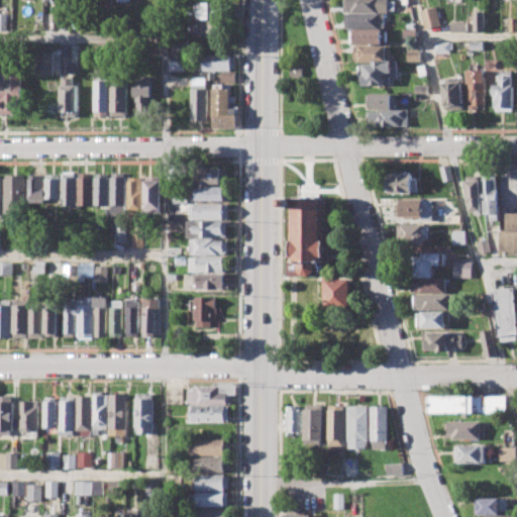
[(344,0),(395,0),(395,9),(388,9),(388,12),(344,12),(344,0)]
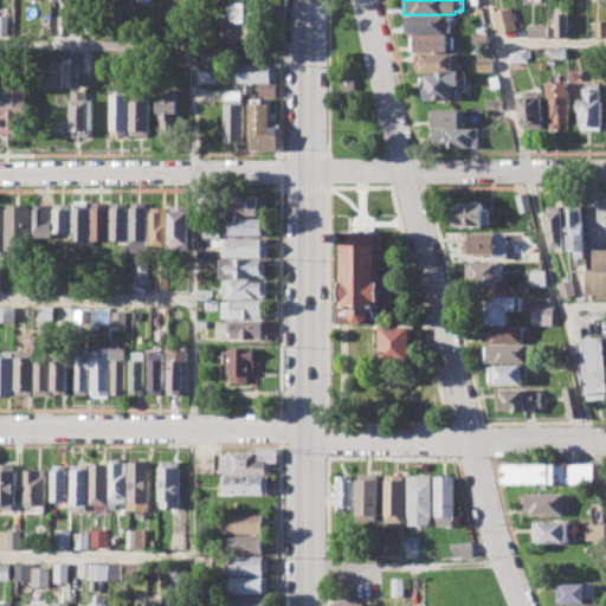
[(230,20),(230,4),(259,4),(259,20),(230,20)]
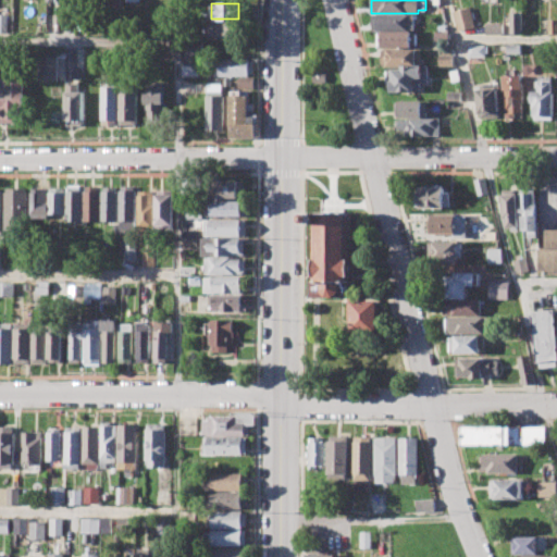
[(455,11),(471,8),(474,26),(459,31),(455,11)]
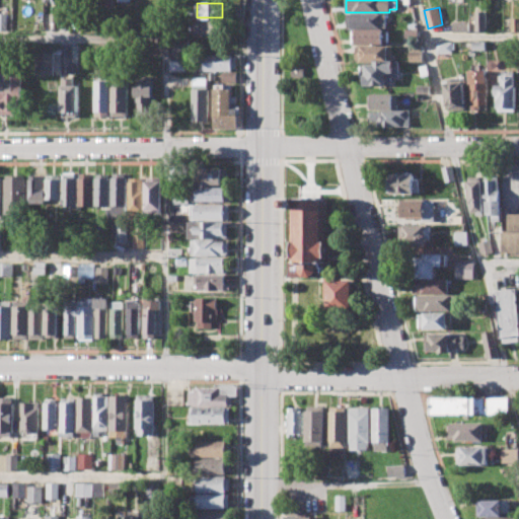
[(477,11),(487,11),(487,30),(477,30),(477,11)]
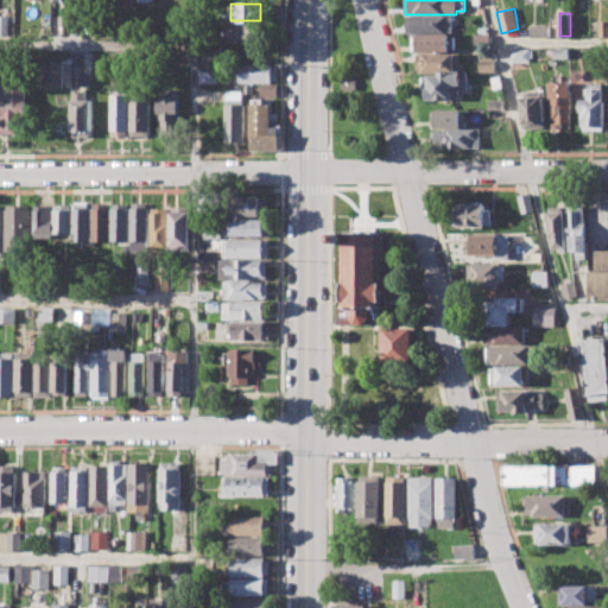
[(0,16),(10,16),(10,36),(0,36),(0,16)]
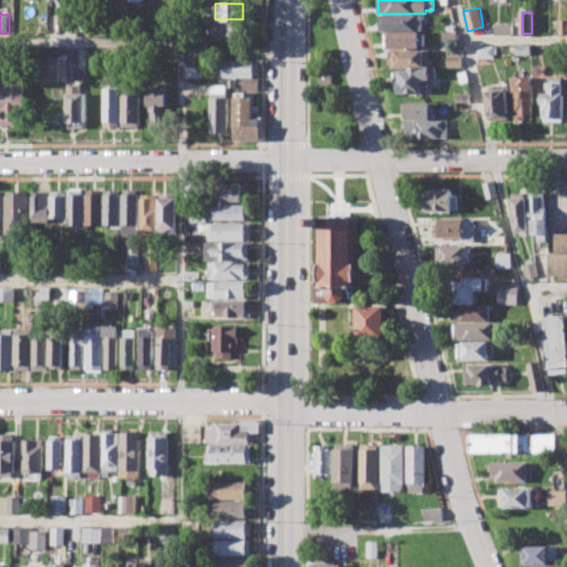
[(381,14),(422,14),(422,30),(381,30),(381,14)]
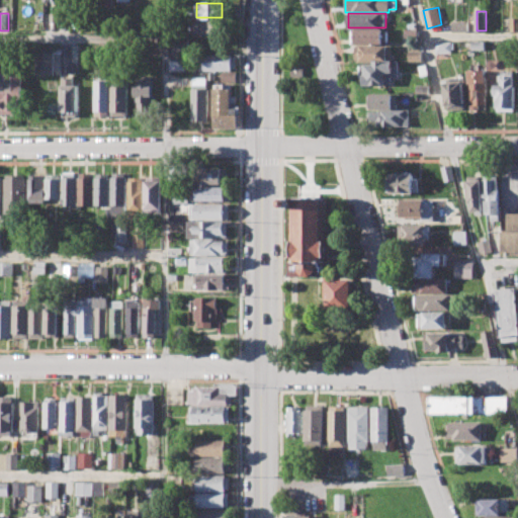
[(193,21),(221,20),(221,34),(193,34),(193,21)]
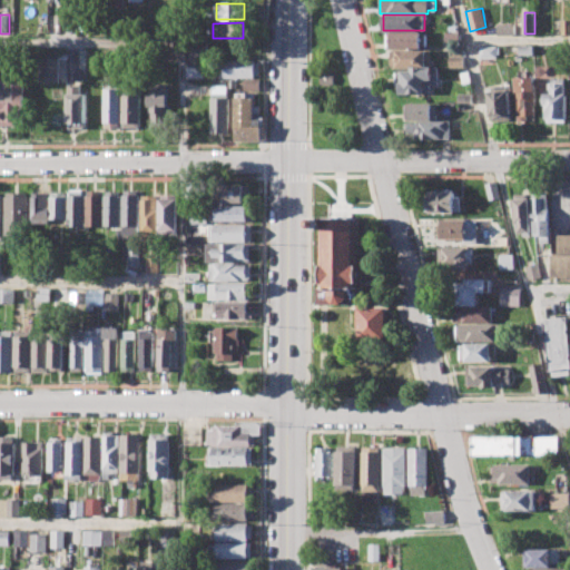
[(499,25),(516,25),(516,33),(499,33),(499,25)]
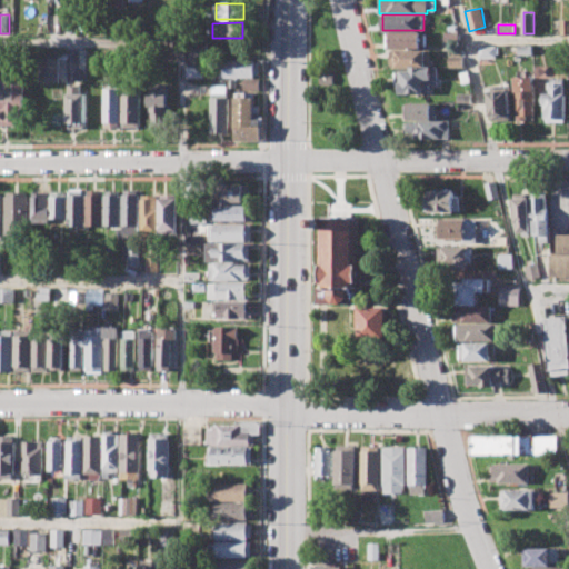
[(386,32),(426,32),(426,47),(386,47),(386,32)]
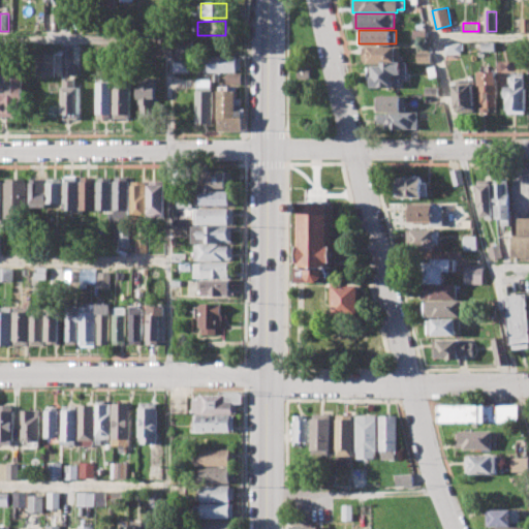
[(413,30),(427,30),(427,39),(413,39),(413,30)]
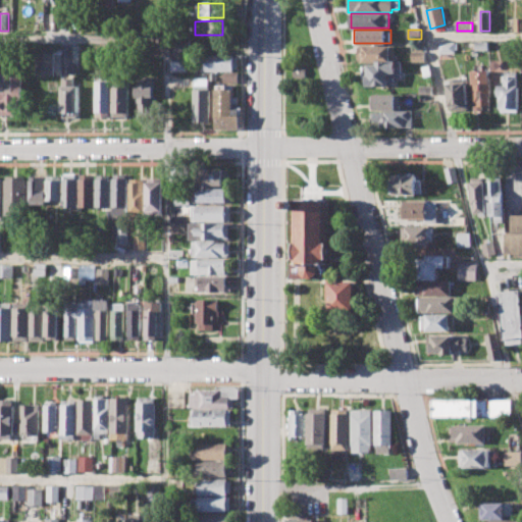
[(172,54),(172,40),(191,40),(191,54),(172,54)]
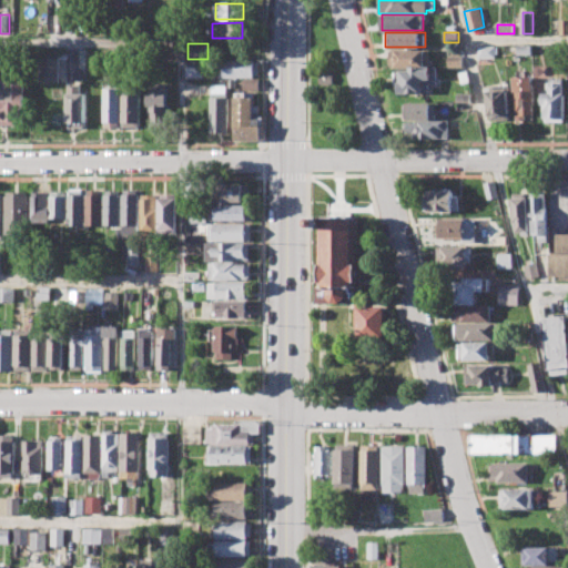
[(517,44),(531,44),(531,53),(517,53),(517,44)]
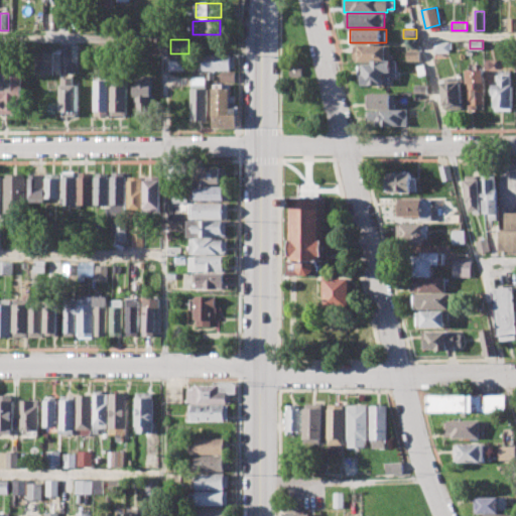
[(434,41),(449,41),(449,51),(434,51),(434,41)]
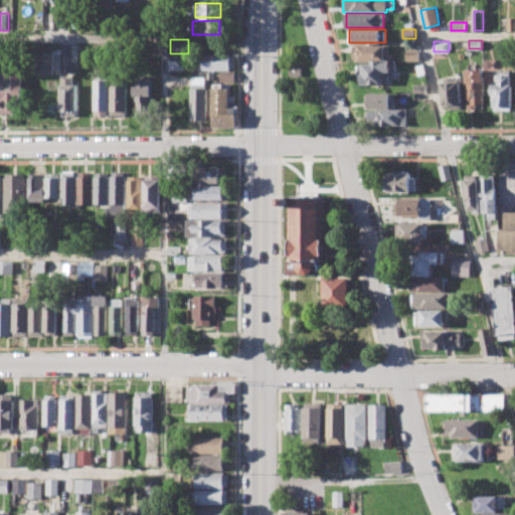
[(68,59),(68,45),(77,45),(77,59),(68,59)]
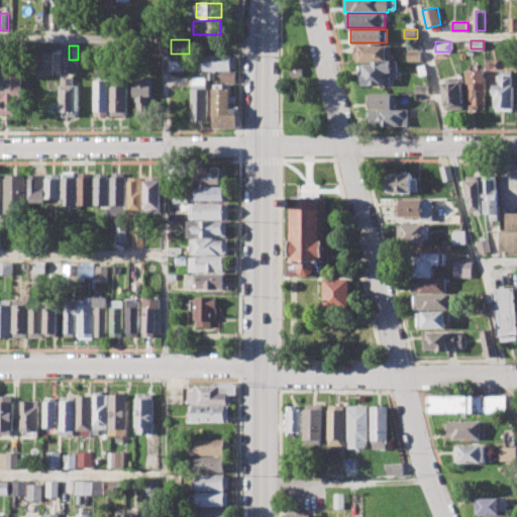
[(355,45),(390,45),(390,59),(355,60),(355,45)]
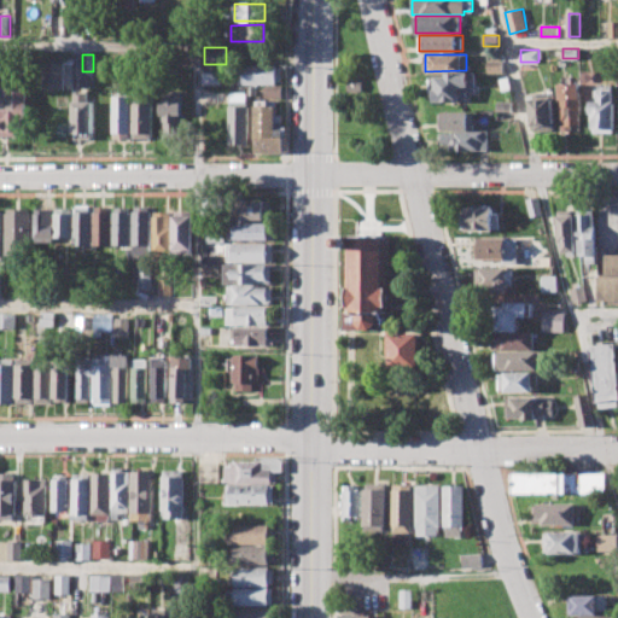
[(45,88),(44,62),(64,62),(65,88),(45,88)]
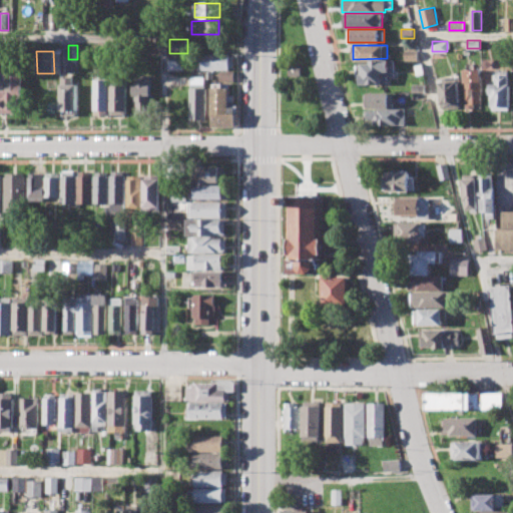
[(405,51),(418,51),(418,59),(405,60),(405,51)]
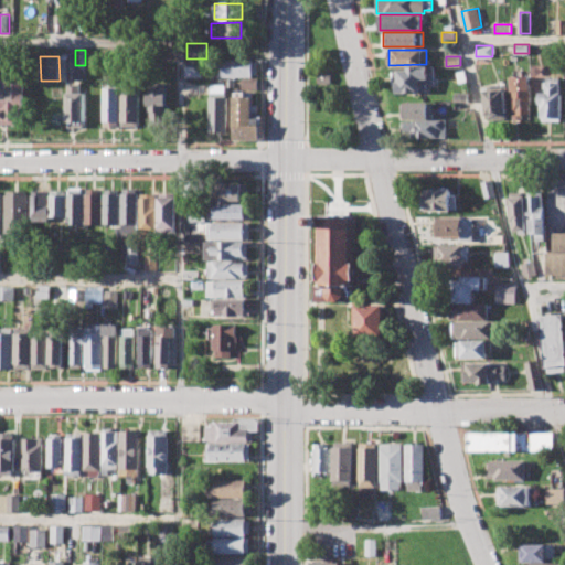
[(219,60),(256,60),(256,76),(219,76),(219,60)]
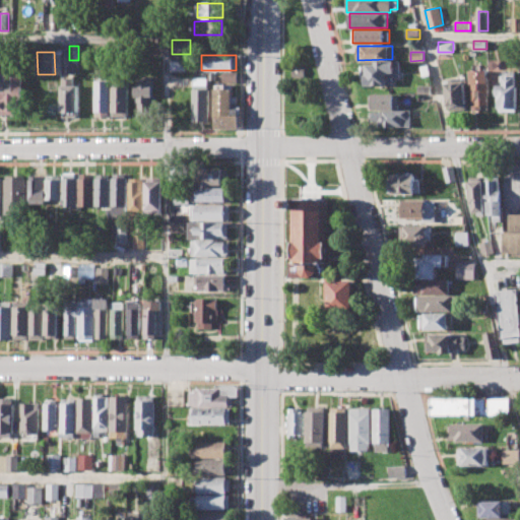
[(170,60),(186,60),(186,71),(170,71),(170,60)]
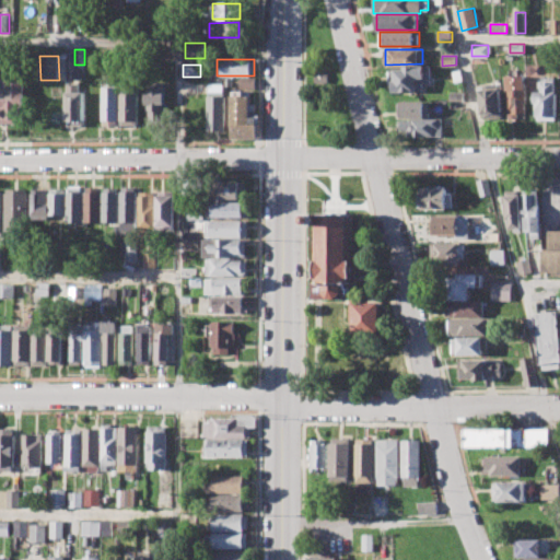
[(393,70),(406,70),(406,67),(430,66),(430,83),(422,83),(422,92),(394,92),(393,70)]
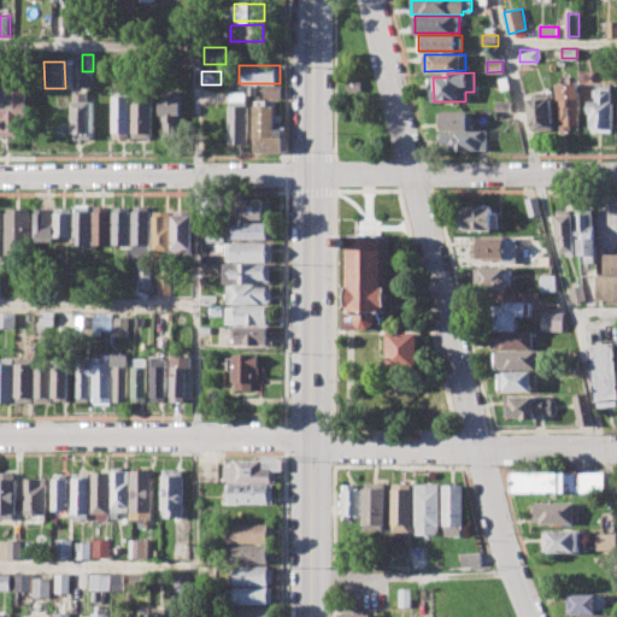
[(499,80),(507,77),(510,89),(501,90),(499,80)]
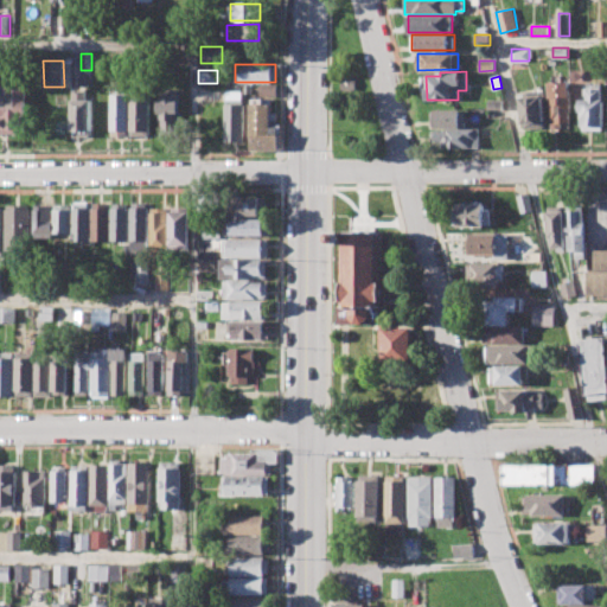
[(340,80),(340,94),(356,94),(356,80),(340,80)]
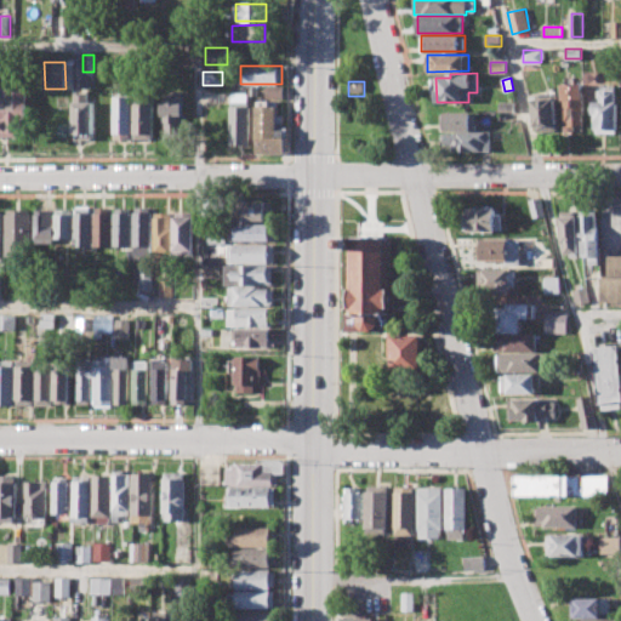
[(564,131),(562,84),(581,83),(584,125),(574,125),(574,130),(564,131)]
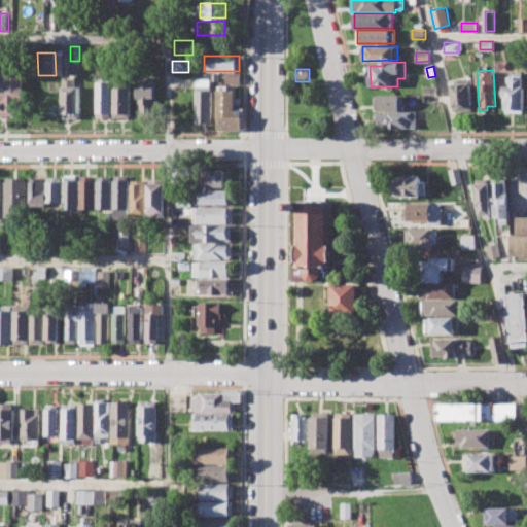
[(504,112),(504,85),(511,85),(511,72),(523,72),(523,112),(504,112)]
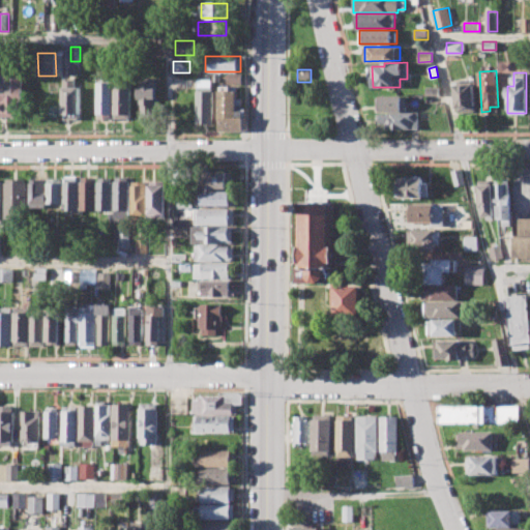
[(0,116),(0,75),(24,75),(25,95),(18,95),(18,116),(0,116)]
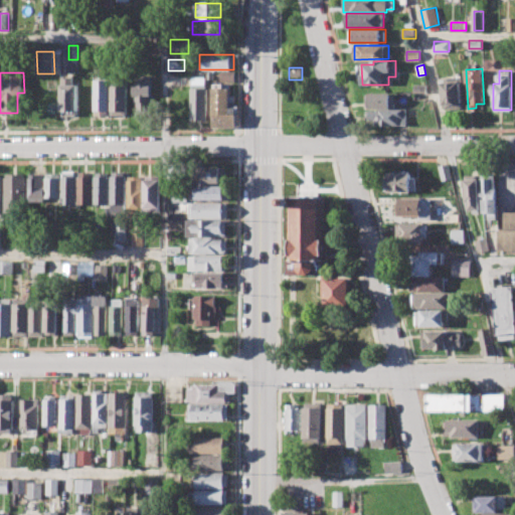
[(221,72),(234,72),(234,82),(221,82),(221,72)]
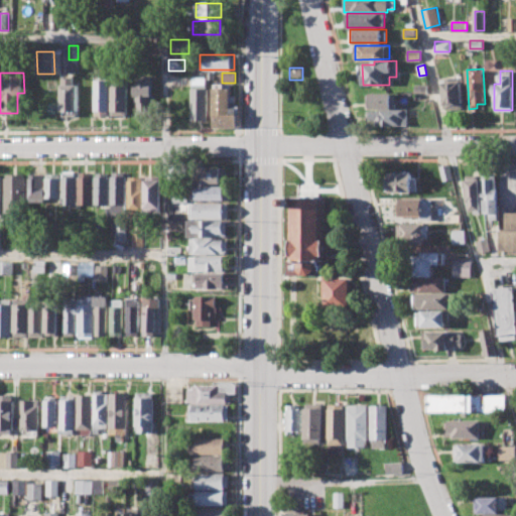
[(136,115),(136,104),(133,104),(133,80),(136,80),(136,75),(150,74),(151,114),(136,115)]
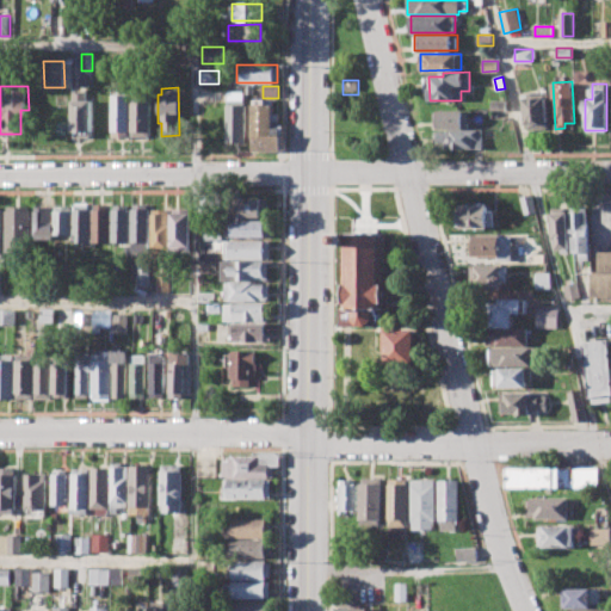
[(73,136),(73,91),(87,91),(87,100),(93,100),(93,136),(73,136)]
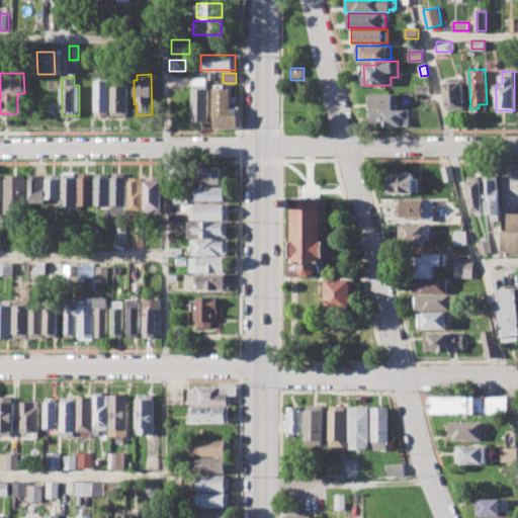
[(192,77),(191,120),(208,120),(209,78),(192,77)]
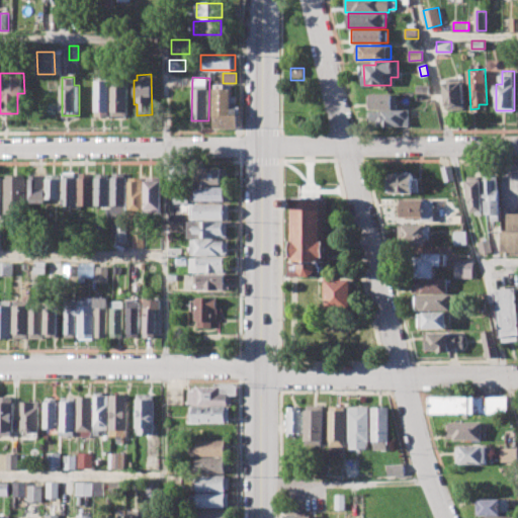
[(443,79),(462,77),(464,108),(446,110),(443,79)]
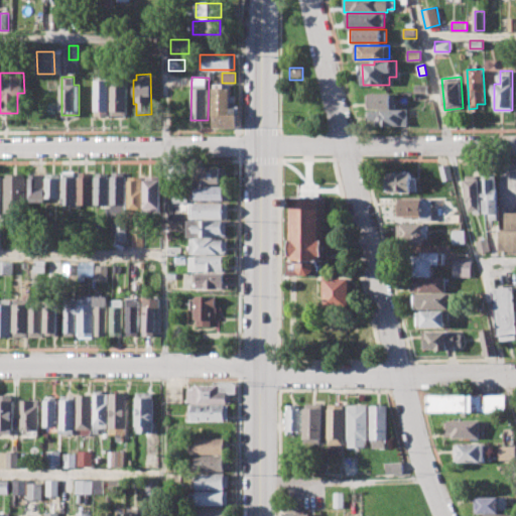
[(113,115),(112,80),(127,80),(128,114),(113,115)]
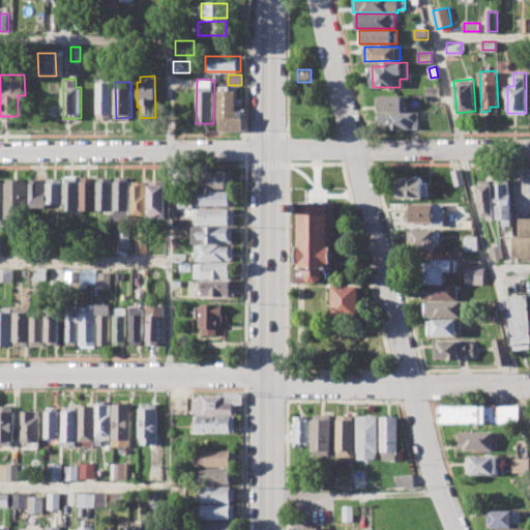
[(98,117),(98,83),(113,83),(113,117),(98,117)]
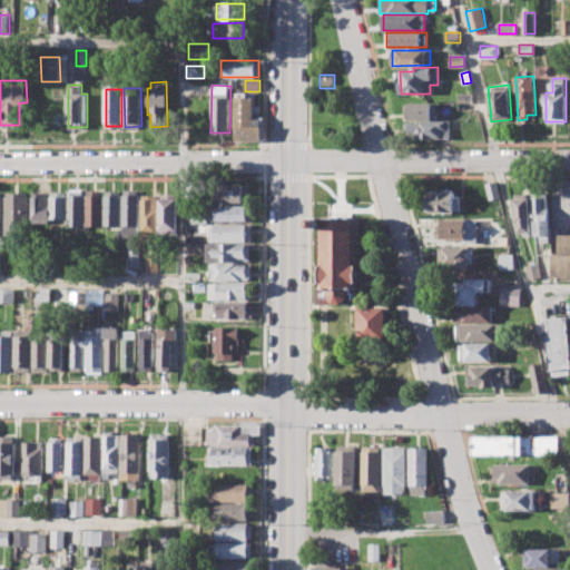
[(236,141),(235,97),(238,97),(238,94),(247,94),(247,97),(254,97),(254,119),(261,119),(261,141),(236,141)]
